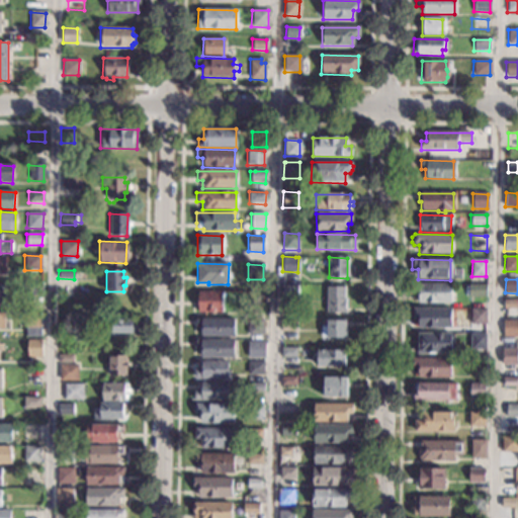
[(41,295),(27,295),(28,283),(41,284),(41,295)]
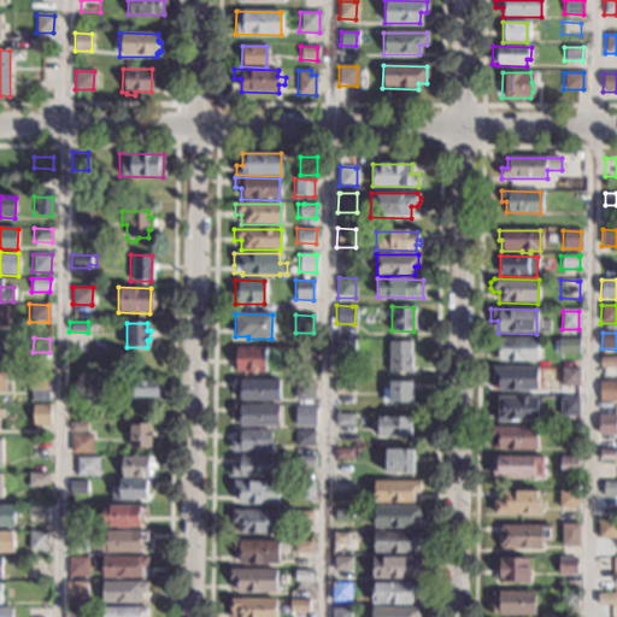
[(536,362),(497,362),(497,351),(489,351),(489,339),(536,339),(536,362)]
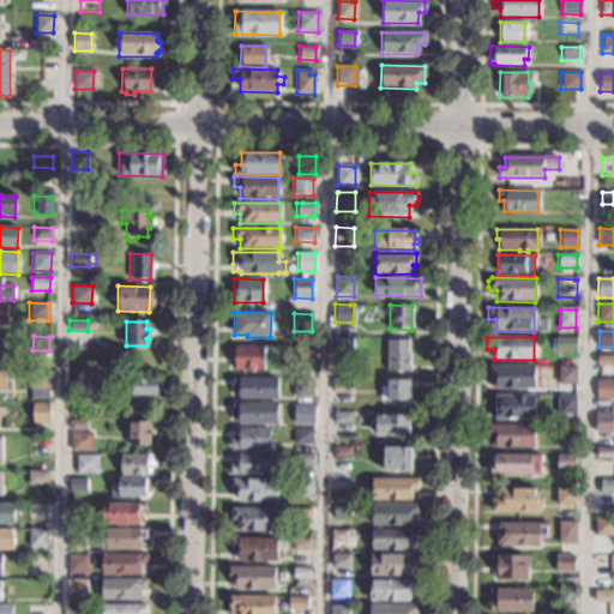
[(577,351),(555,351),(555,337),(557,337),(577,338),(577,351)]
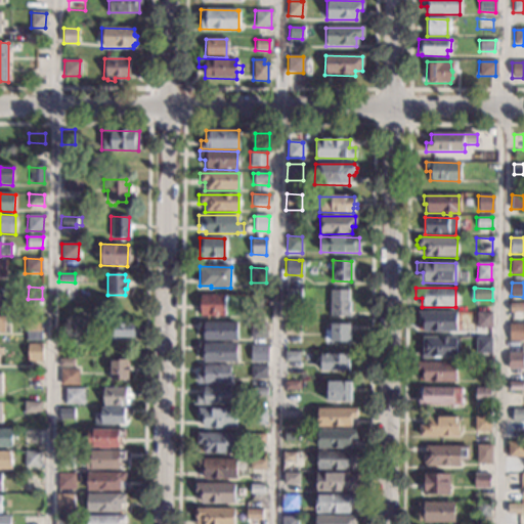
[(300,305),(285,305),(285,289),(287,289),(301,290),(300,305)]
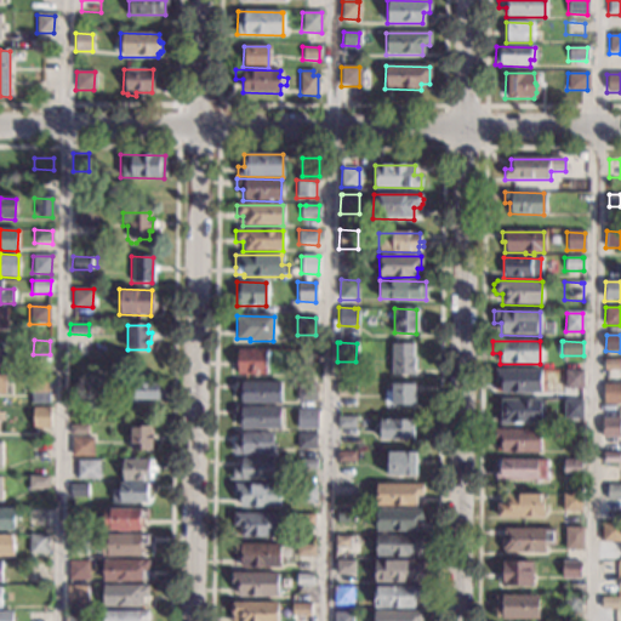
[(411,358),(414,358),(414,375),(391,375),(391,345),(411,345),(411,358)]
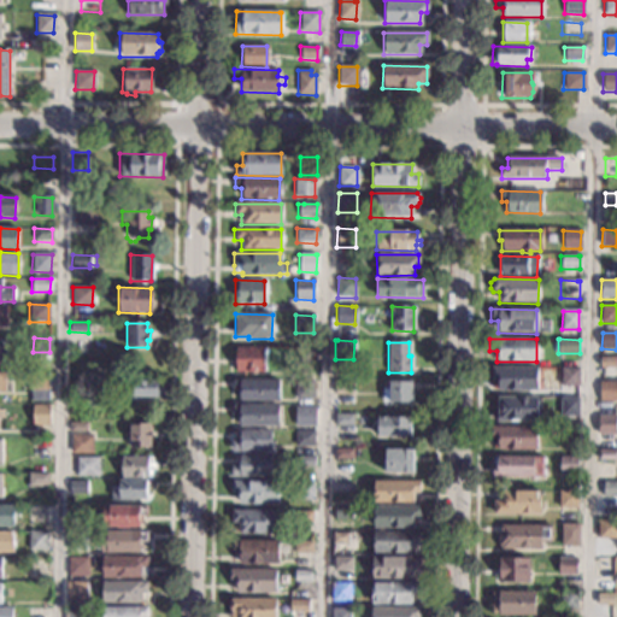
[(264,372),(234,372),(235,348),(264,348),(264,372)]
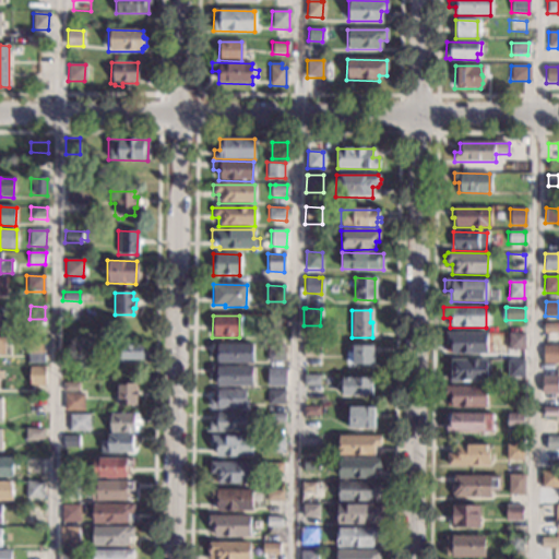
[(285,326),(269,326),(269,316),(285,316),(285,326)]
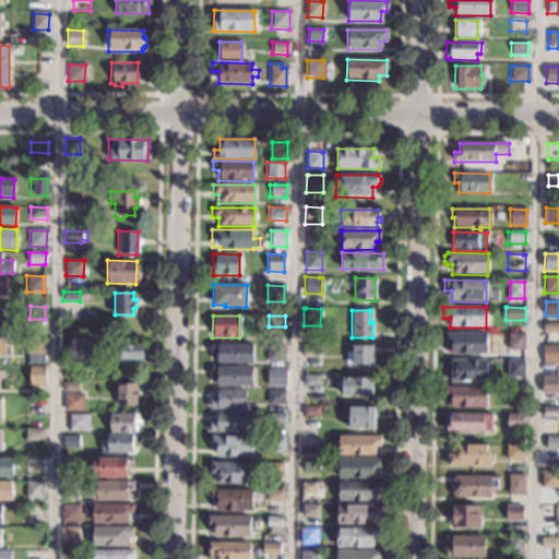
[(558,334),(543,334),(544,323),(558,324),(558,334)]
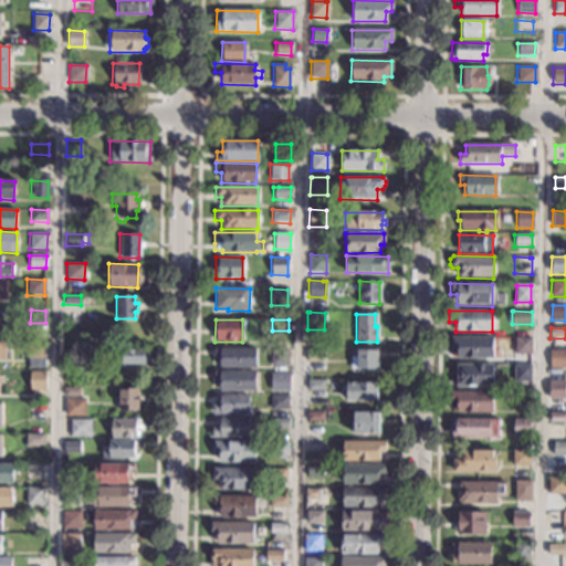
[(492,358),(456,358),(456,348),(450,348),(450,336),(492,337),(492,358)]
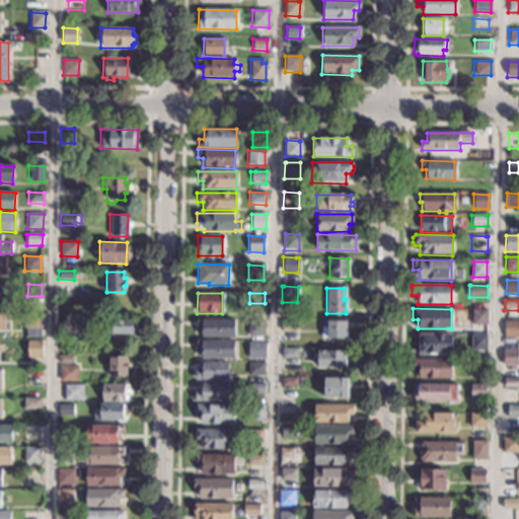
[(487,325),(470,325),(470,310),(487,311),(487,325)]
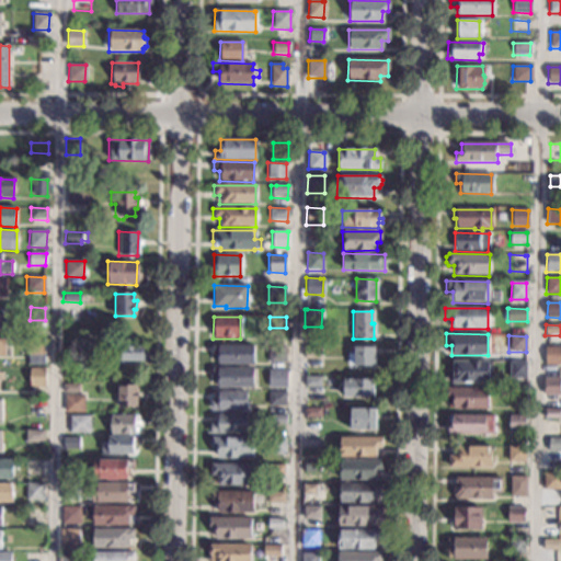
[(44,364),(29,364),(29,355),(26,355),(26,338),(45,339),(44,364)]
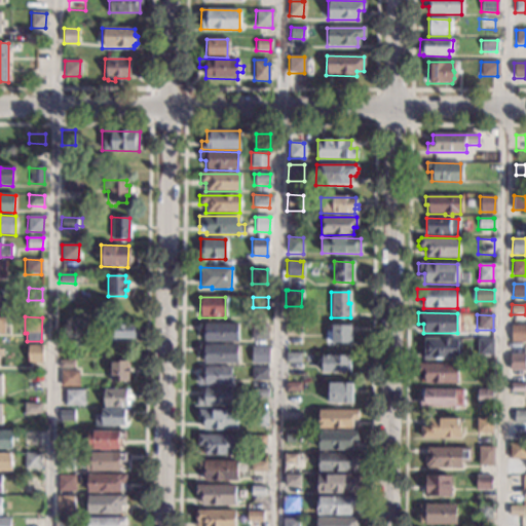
[(134,331),(138,331),(138,339),(113,338),(113,340),(104,340),(105,323),(134,324),(134,331)]
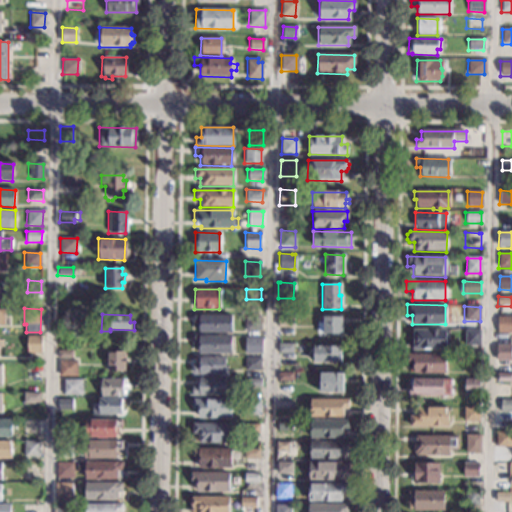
[(230,333),(198,333),(198,322),(192,322),(192,315),(230,315),(230,333)]
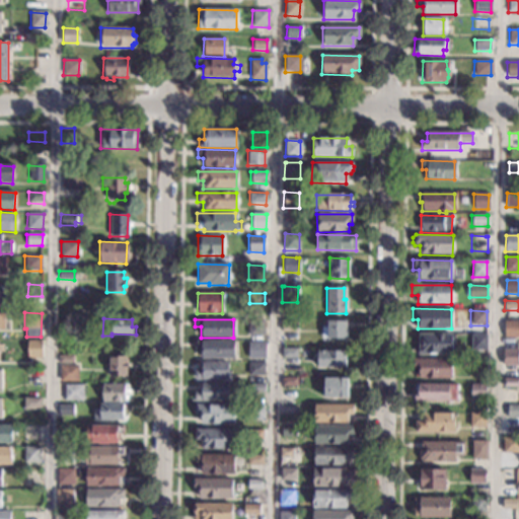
[(297,320),(296,331),(281,331),(282,320),(297,320)]
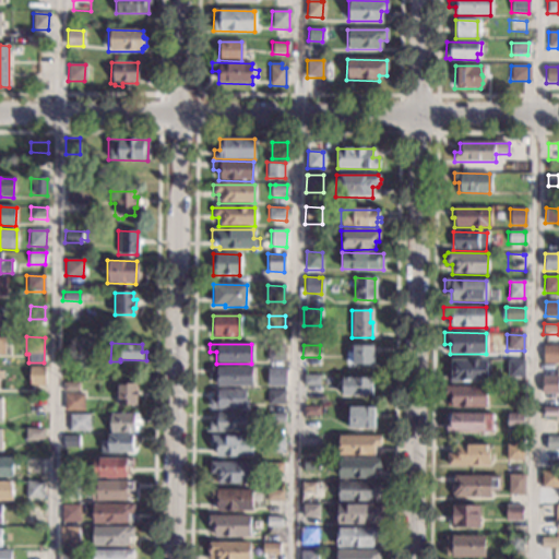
[(372,365),(345,364),(345,353),(347,353),(347,345),(372,346),(372,365)]
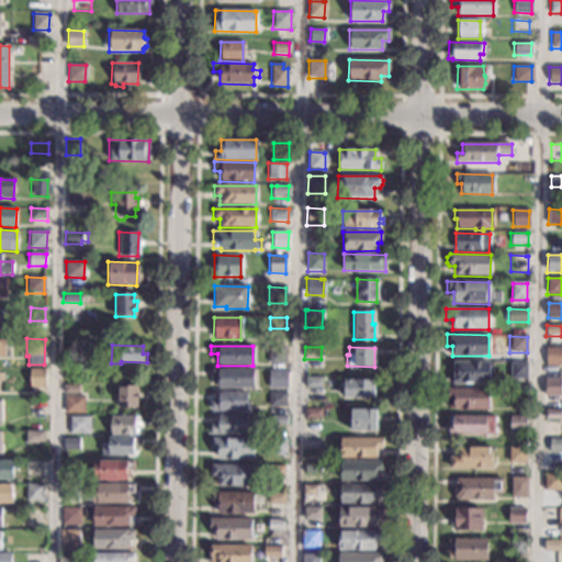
[(561,367),(546,367),(547,348),(549,348),(561,348),(561,367)]
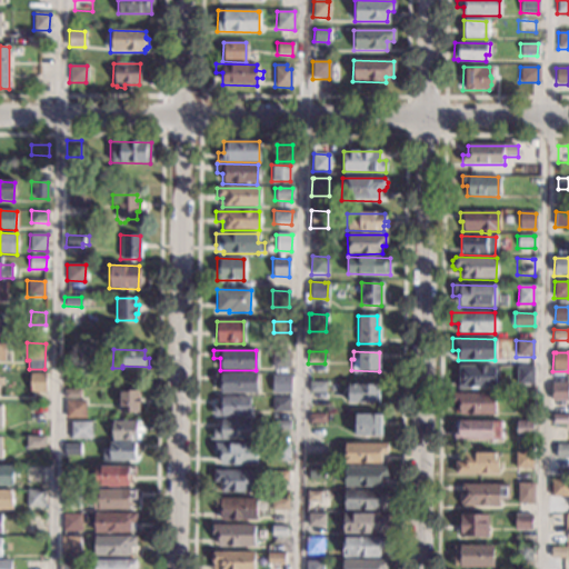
[(495,388),(488,388),(488,390),(456,389),(456,380),(458,380),(458,367),(495,367),(495,388)]
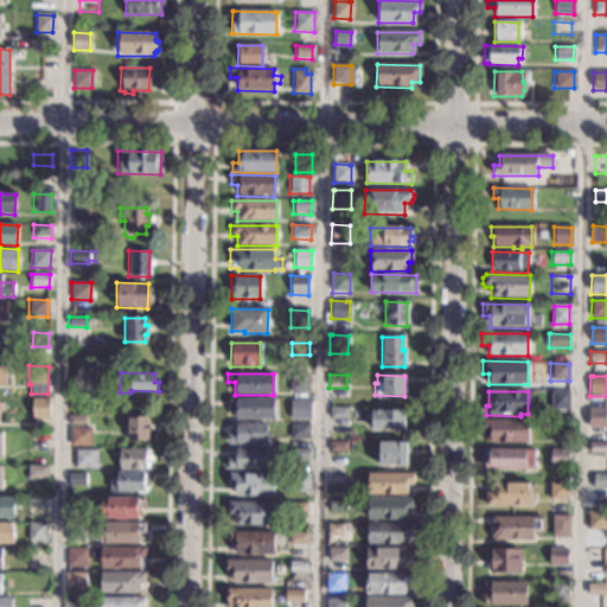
[(569,393),(569,409),(551,408),(551,391),(569,393)]
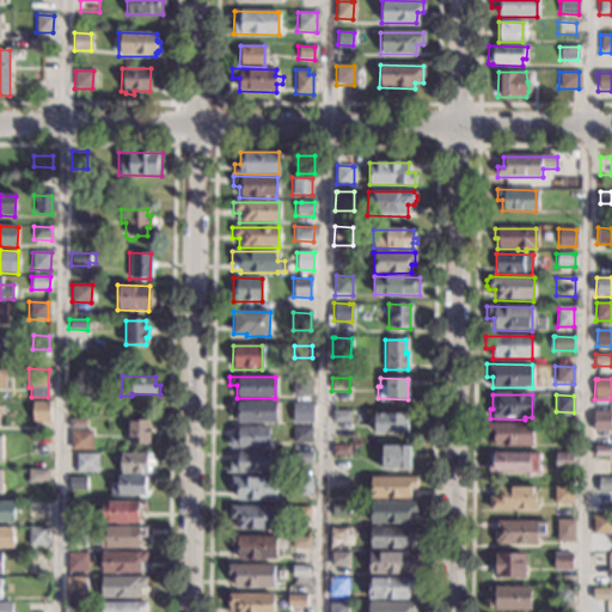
[(276,423),(237,422),(237,412),(231,412),(231,401),(276,402),(276,423)]
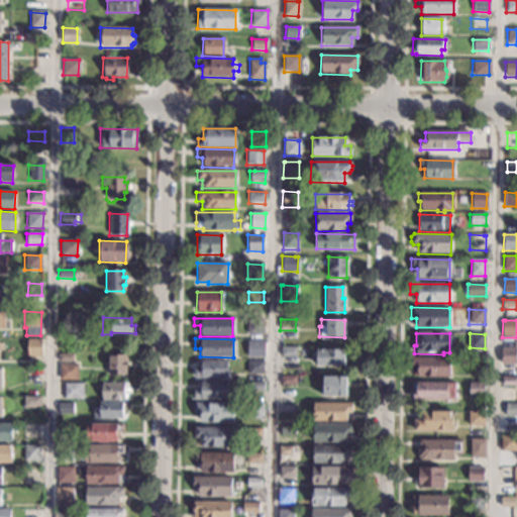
[(40,356),(27,356),(27,339),(40,339),(40,356)]
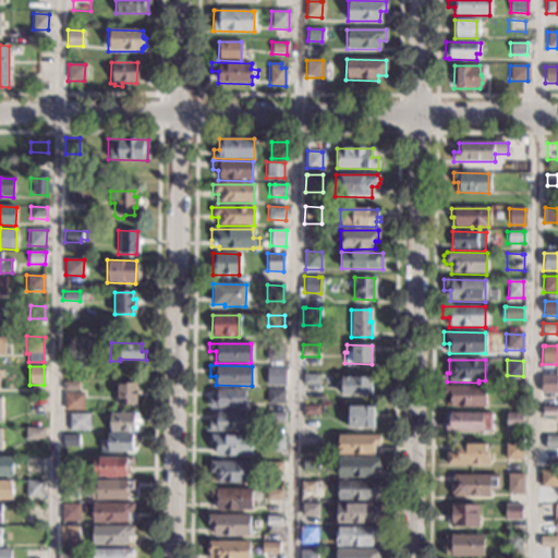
[(284,370),(284,385),(266,385),(267,368),(284,370)]
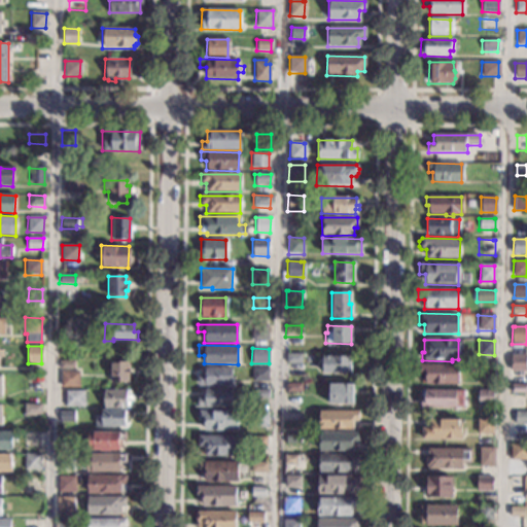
[(301,364),(285,363),(286,354),(300,354),(302,354),(301,364)]
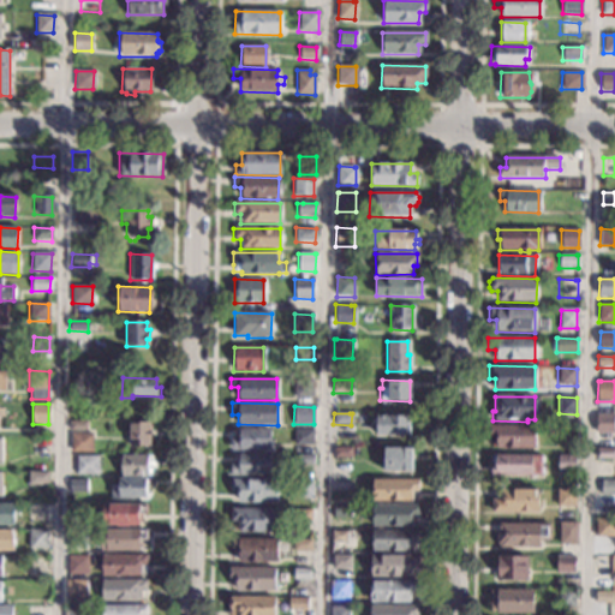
[(614,433),(596,433),(596,415),(614,415),(614,433)]
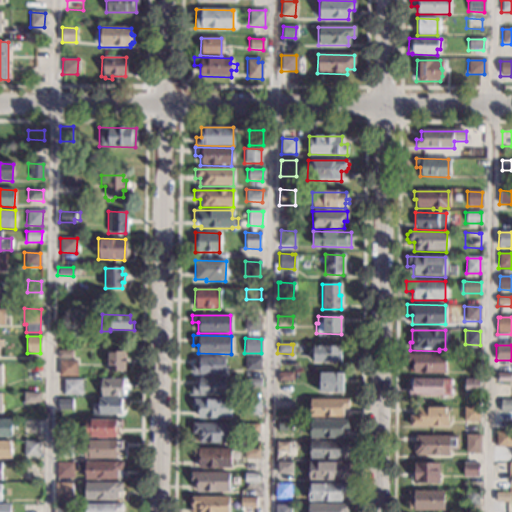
[(340,363),(313,363),(312,352),(310,352),(310,348),(313,348),(313,346),(339,346),(340,363)]
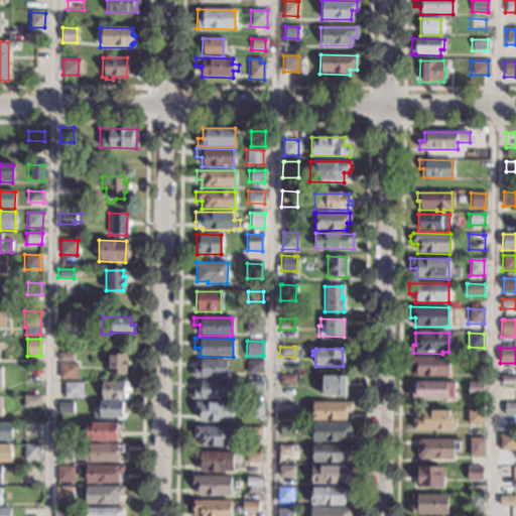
[(72,361),(56,361),(57,353),(72,354),(72,361)]
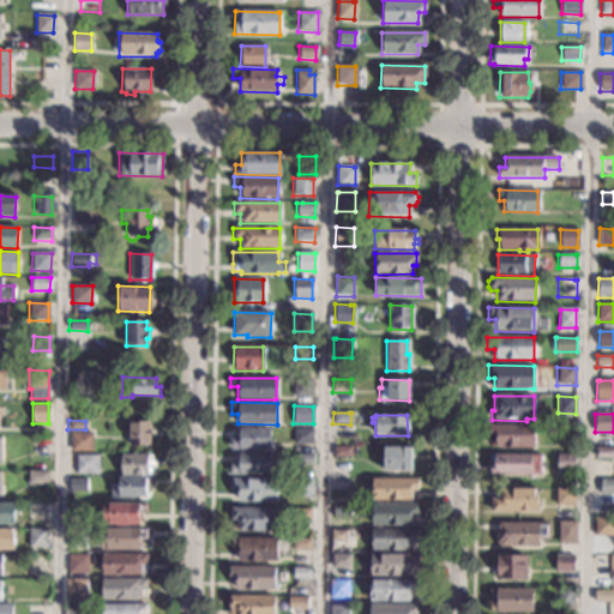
[(148,446),(128,445),(128,420),(149,421),(148,446)]
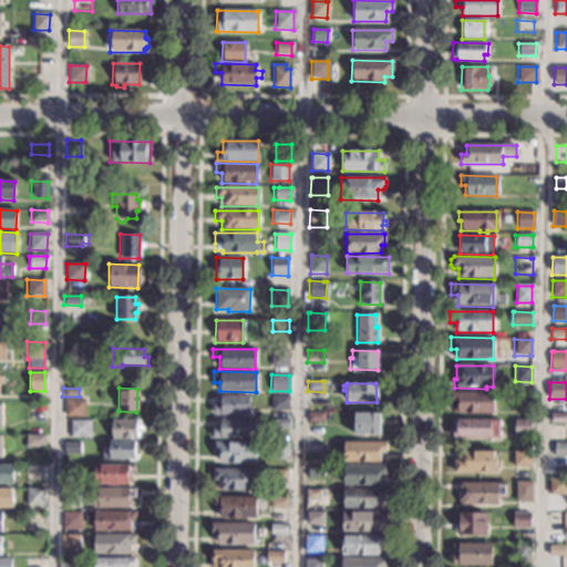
[(493,414),(455,414),(456,403),(450,403),(450,392),(493,392),(493,414)]
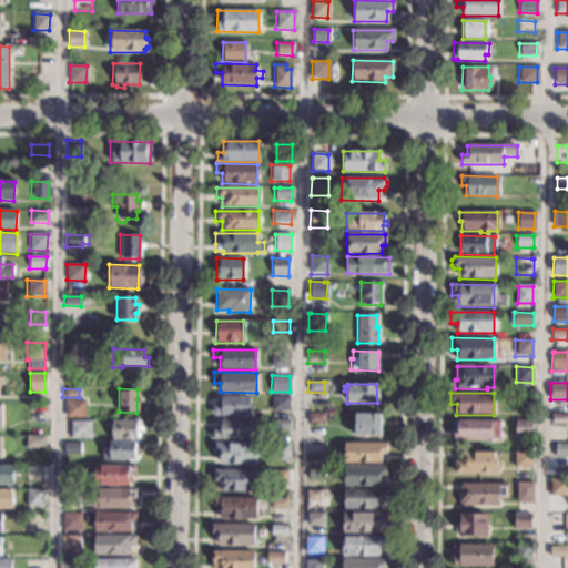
[(250,416),(213,415),(213,404),(220,404),(220,396),(250,397),(250,416)]
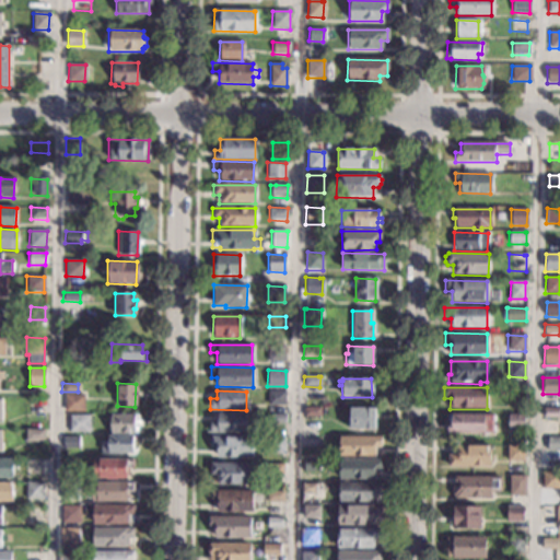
[(284,406),(267,406),(267,392),(269,392),(284,392),(284,406)]
